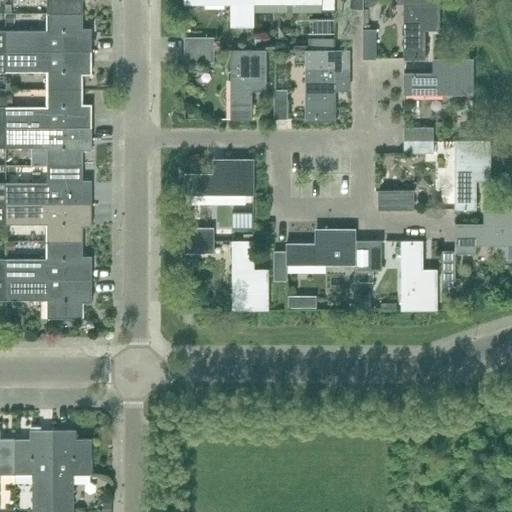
[(47,0),(47,14),(82,14),(82,0),(47,0)]
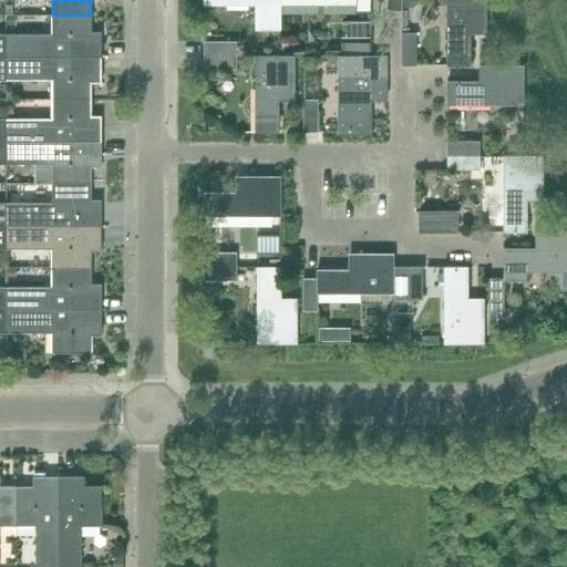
[(281,6),(280,0),(204,0),(205,6),(256,6),(256,30),(281,30),(281,6)]
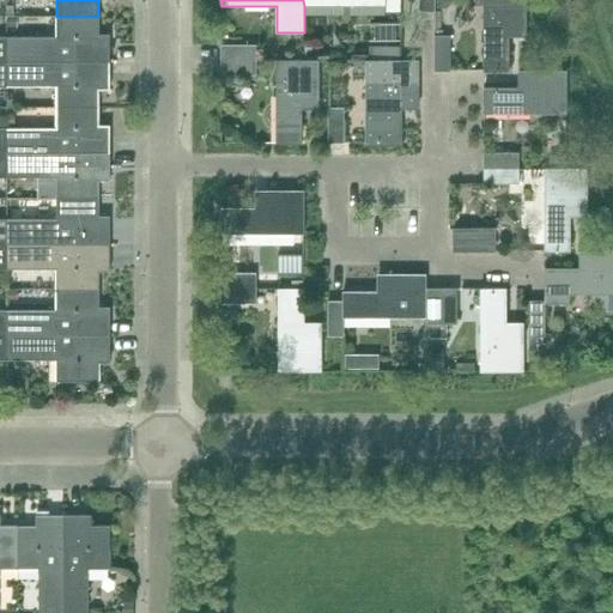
[(401,12),(400,0),(386,0),(386,6),(386,12),(401,12)]
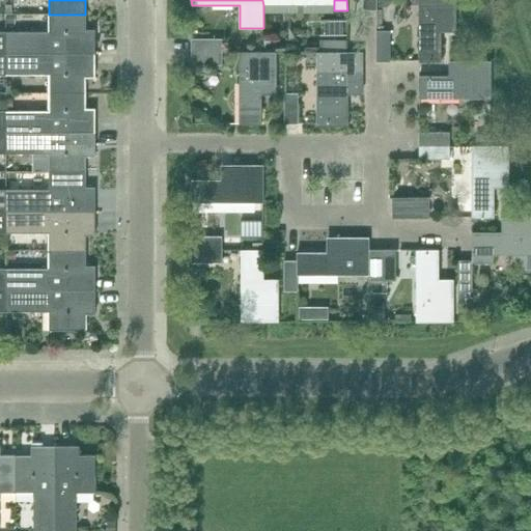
[(376,10),(376,0),(363,0),(363,10),(376,10)]
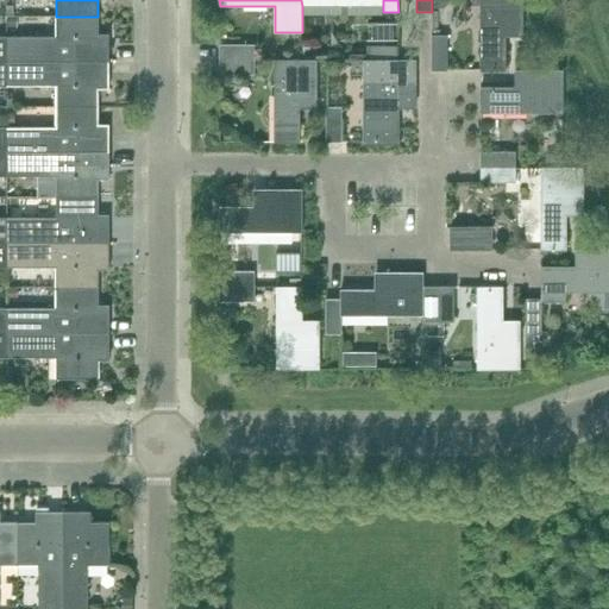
[(522,0),(481,0),(481,70),(507,70),(507,25),(523,25),(522,0)]
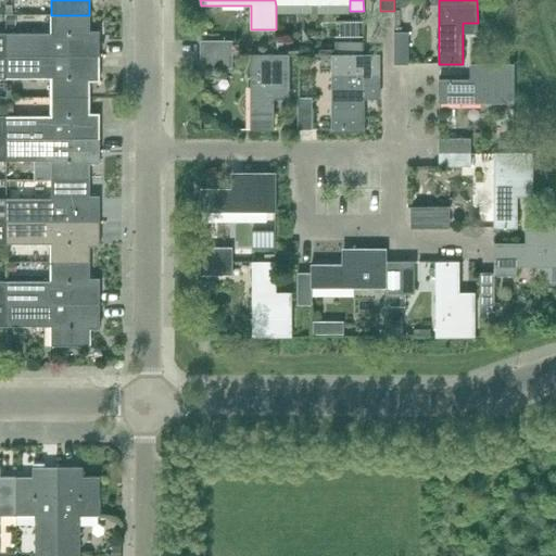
[(89,32),(89,15),(51,15),(51,35),(7,34),(7,55),(99,55),(100,32),(89,32)]
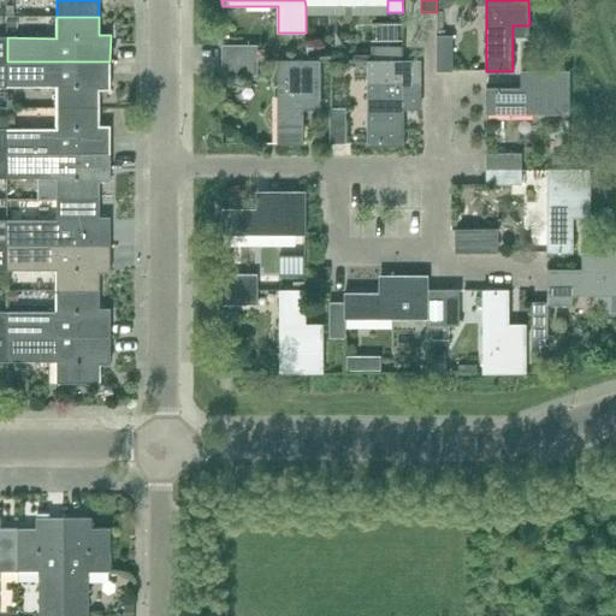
[(452,71),(452,36),(437,36),(437,71),(452,71)]
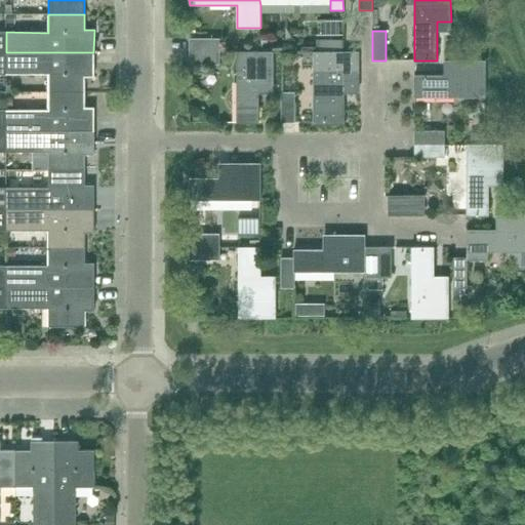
[(190,51),(219,51),(219,38),(190,39),(190,51)]
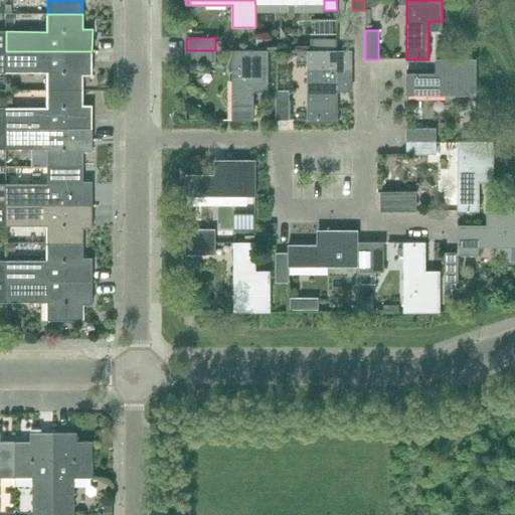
[(312,38),(312,51),(336,51),(336,38),(312,38)]
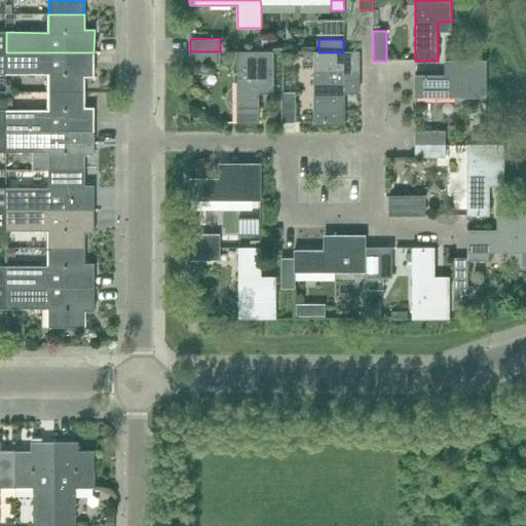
[(220,65),(220,53),(220,51),(190,51),(190,65),(220,65)]
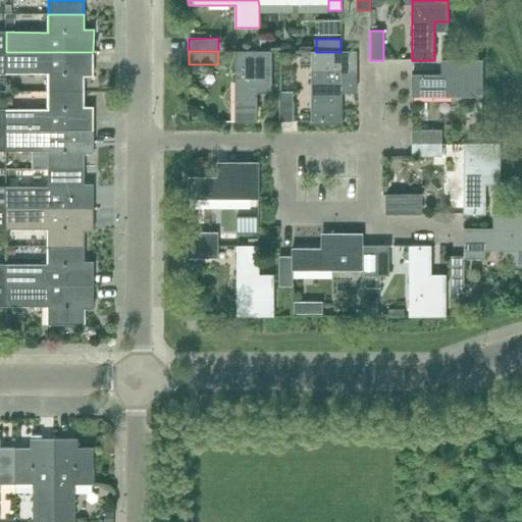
[(343,84),(357,83),(357,51),(325,52),(312,52),(311,122),(343,122),(343,94),(343,84)]
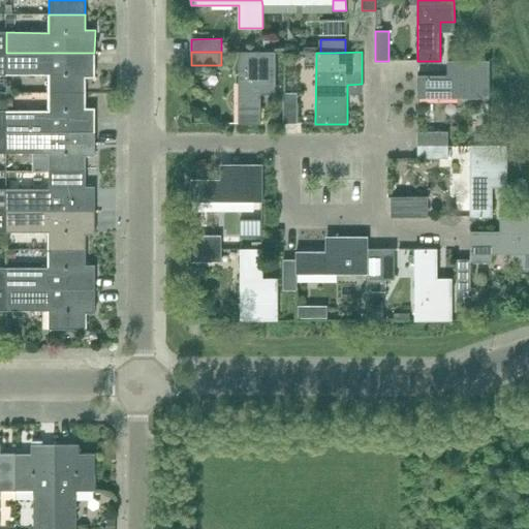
[(85,78),(94,78),(94,53),(6,53),(6,75),(49,75),(49,93),(85,93),(85,78)]
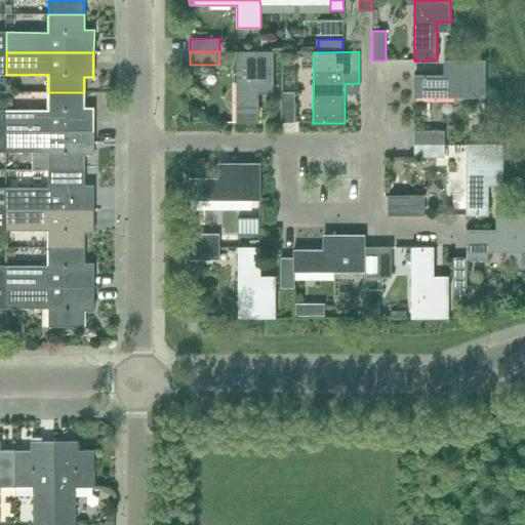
[(274,83),(274,53),(237,53),(237,123),(258,123),(259,94),(259,84),(274,83)]
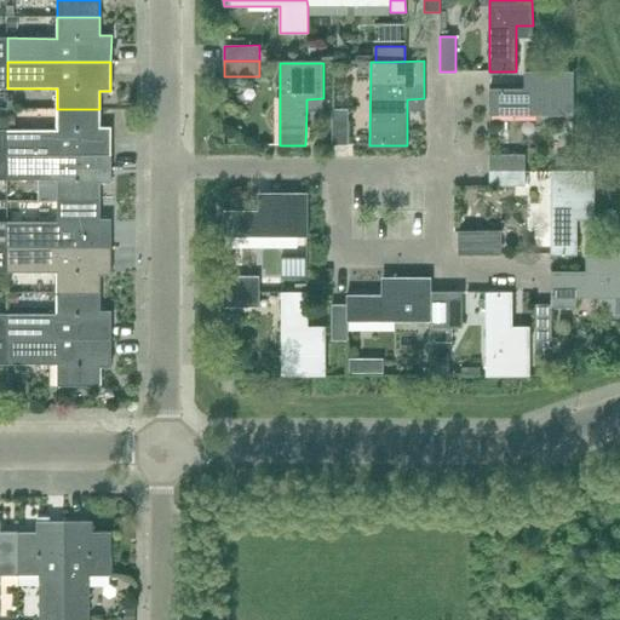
[(489,115),(574,115),(574,72),(537,72),(537,90),(524,90),(489,89),(489,115)]
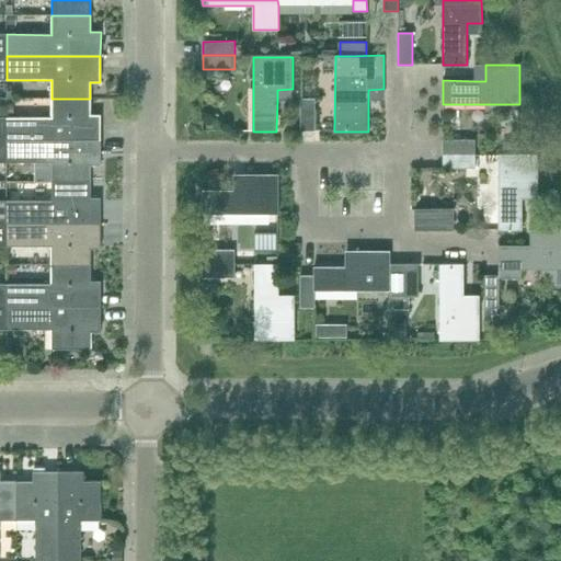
[(101,115),(90,115),(90,99),(52,99),(52,117),(7,117),(7,140),(100,140),(101,115)]
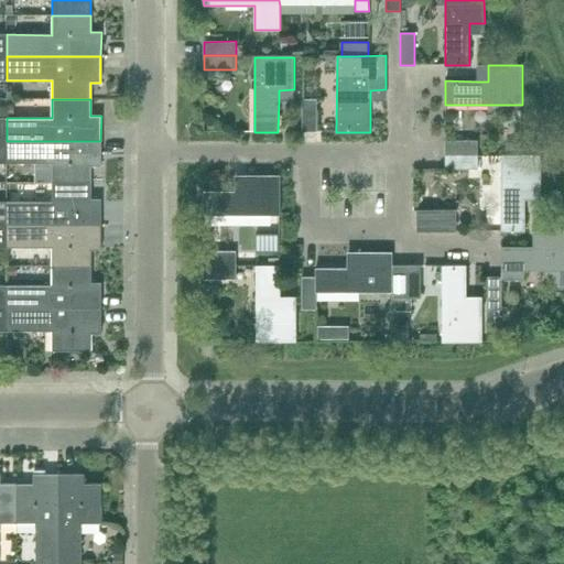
[(302,132),(316,132),(317,100),(303,100),(302,132)]
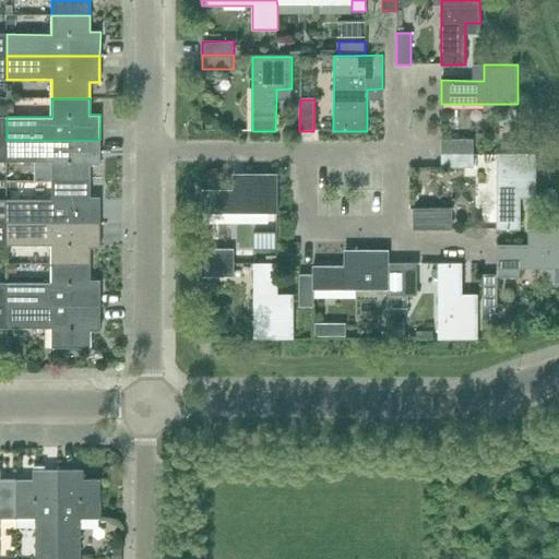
[(99,165),(99,140),(7,140),(7,162),(51,162),(51,181),(90,181),(90,165),(99,165)]
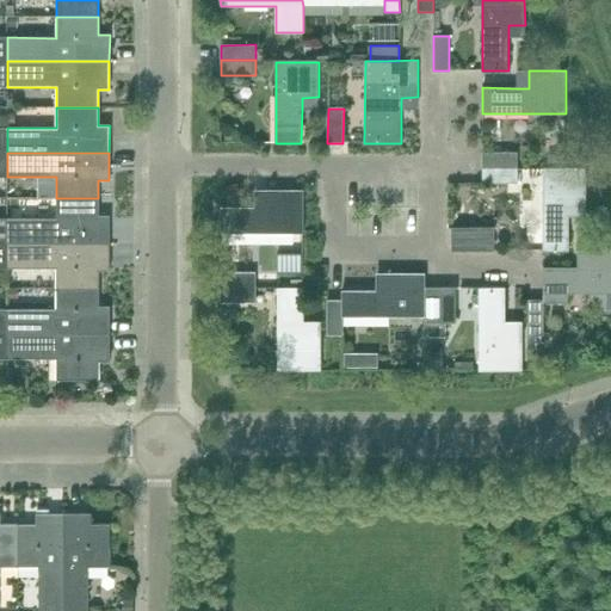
[(518,168),(518,153),(482,153),(482,168),(518,168)]
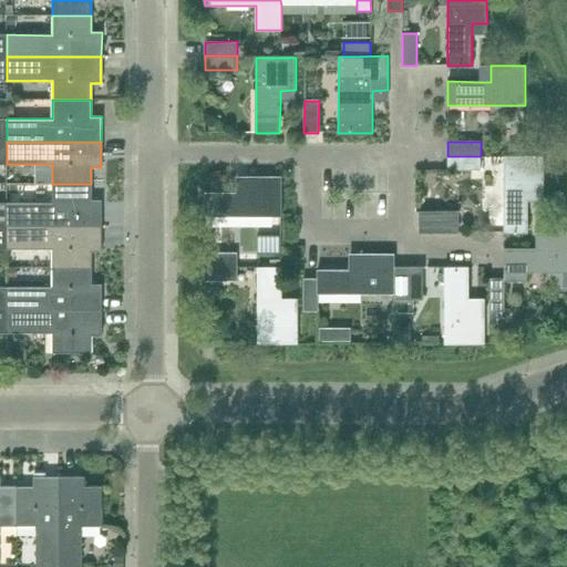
[(481,171),(481,156),(447,156),(447,169),(481,171)]
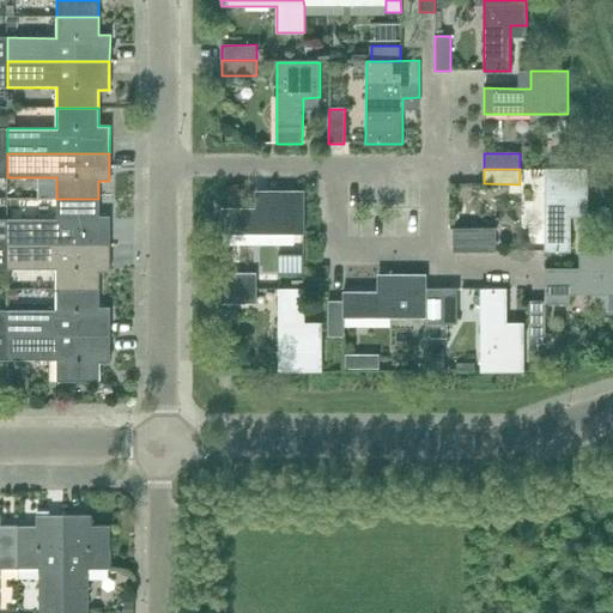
[(588,206),(588,175),(588,169),(545,169),(545,252),(570,252),(571,218),(571,206),(588,206)]
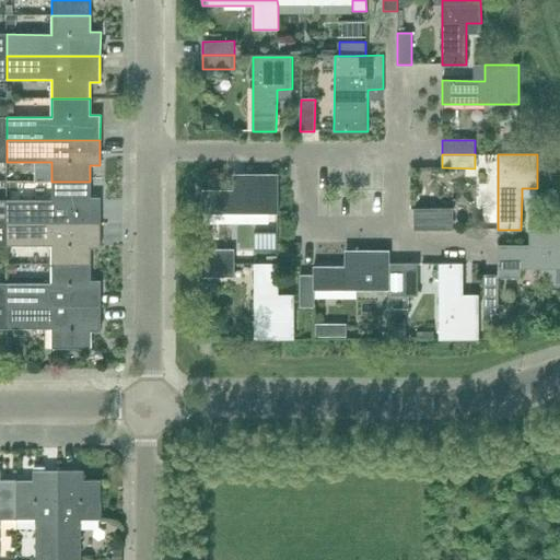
[(278,214),(278,174),(244,174),(244,190),(202,190),(202,214),(278,214)]
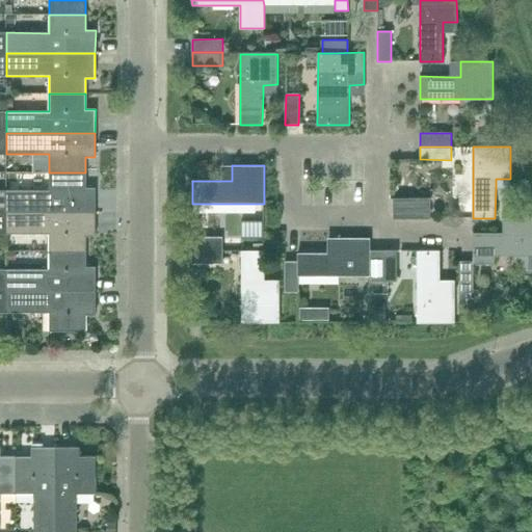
[(85,188),(85,173),(49,173),(50,190),(6,190),(6,212),(96,212),(96,188),(85,188)]
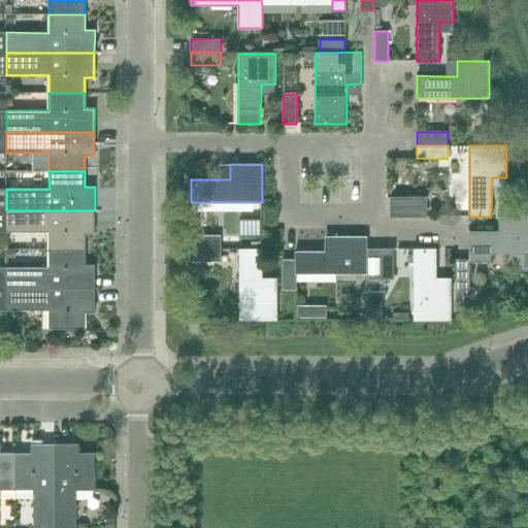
[(426,216),(426,197),(391,197),(391,200),(392,200),(392,212),(391,212),(391,216),(426,216)]
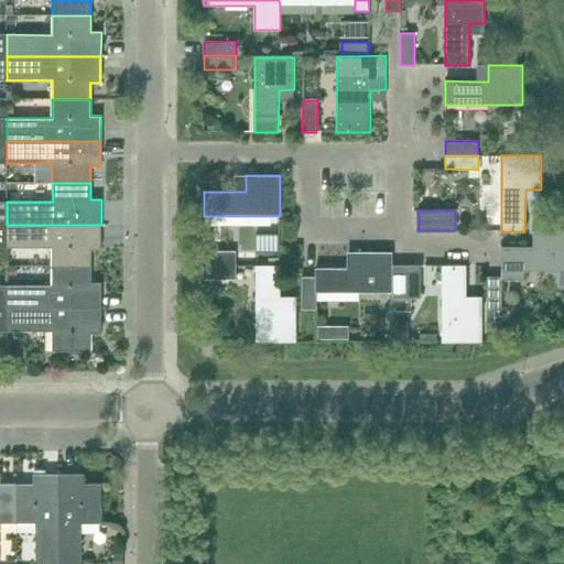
[(101,250),(101,225),(7,225),(7,247),(52,247),(52,267),(90,267),(90,250),(101,250)]
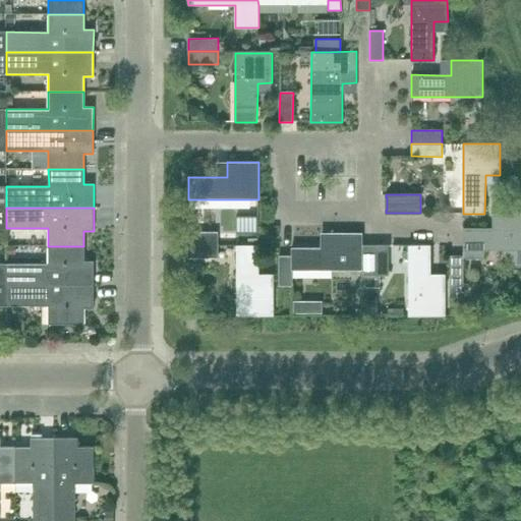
[(513,267),(520,267),(520,213),(502,213),(502,228),(463,228),(463,255),(463,258),(484,258),(484,250),(513,250),(513,267)]
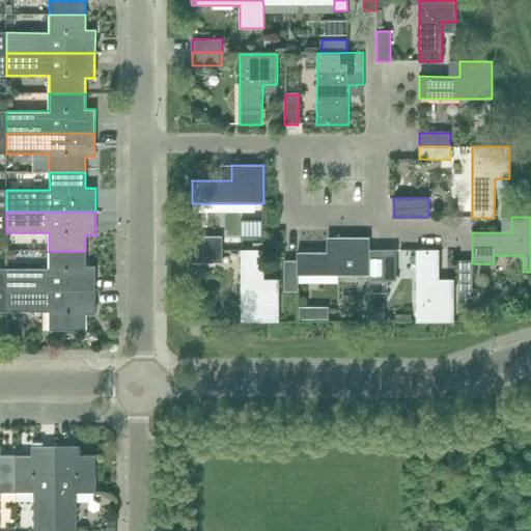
[(222,250),(222,238),(191,236),(192,250),(222,250)]
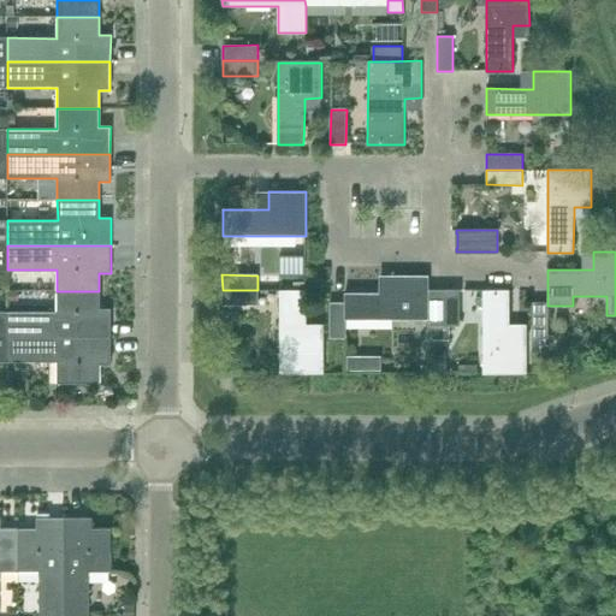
[(428,320),(428,290),(428,276),(391,276),(391,294),(345,294),(344,303),(344,320),(345,320),(428,320)]
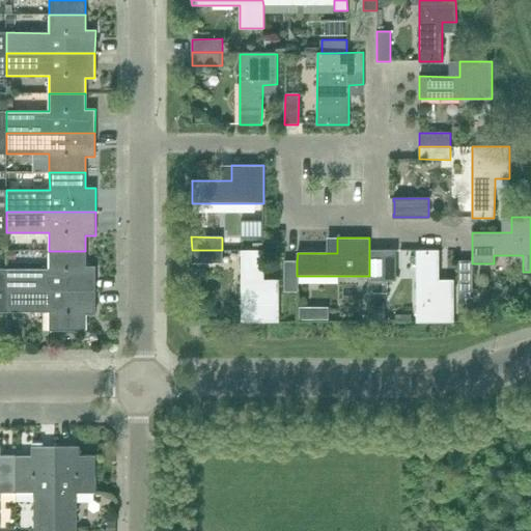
[(222,263),(222,250),(192,250),(192,263),(222,263)]
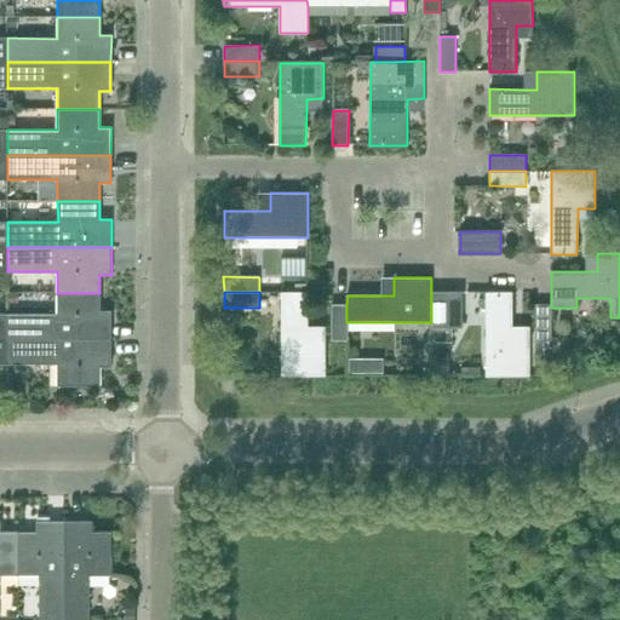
[(308,339),(308,292),(282,292),(282,377),(326,375),(326,339),(308,339)]
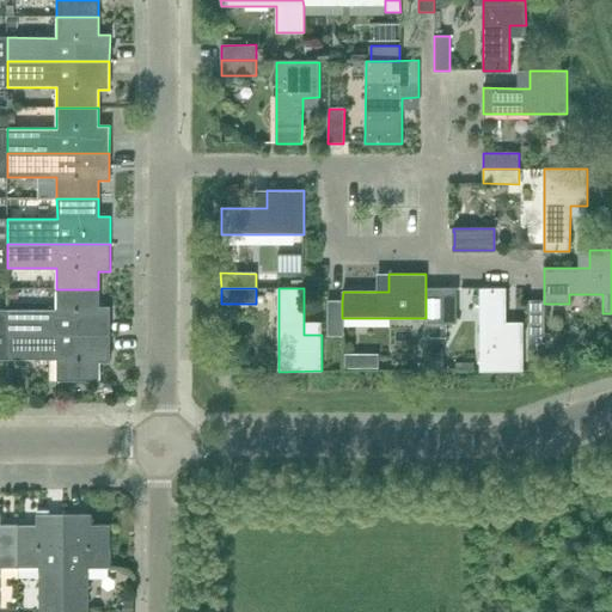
[(426,324),(440,324),(440,288),(426,288),(426,318),(426,324)]
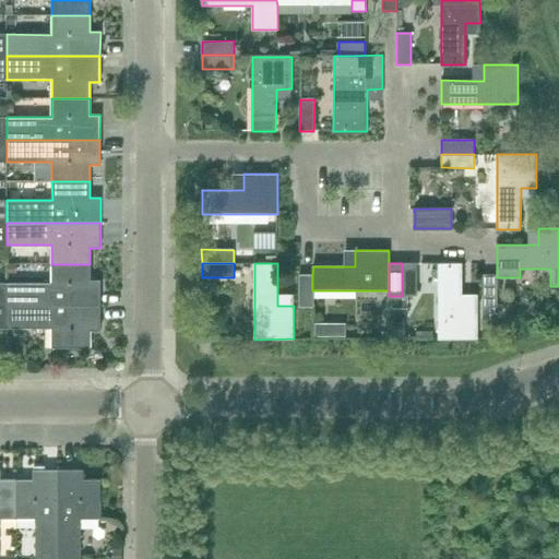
[(462,306),(462,296),(462,263),(438,263),(438,339),(478,340),(477,306),(462,306)]
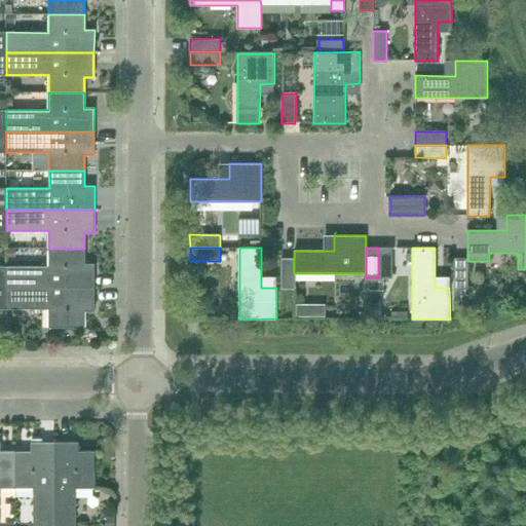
[(84,264),(84,249),(48,249),(48,266),(6,266),(6,288),(95,288),(95,264),(84,264)]
